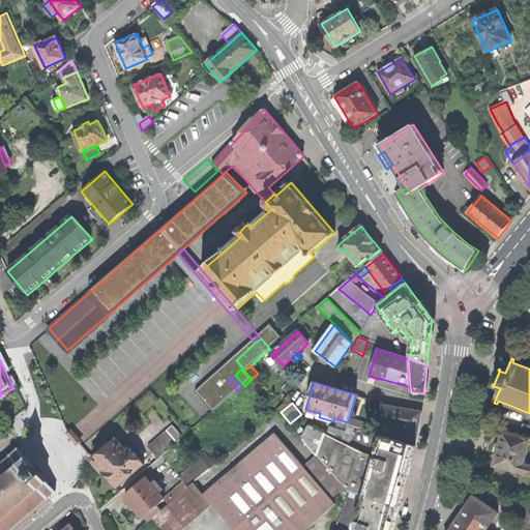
[(400,427),(396,440),(411,444),(416,445),(419,429),(421,412),(383,406),(380,423),(400,427)]
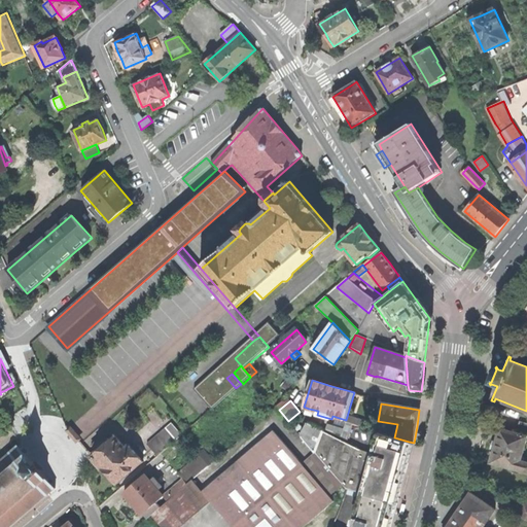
[(526,422),(520,420),(517,429),(526,431),(526,422)]
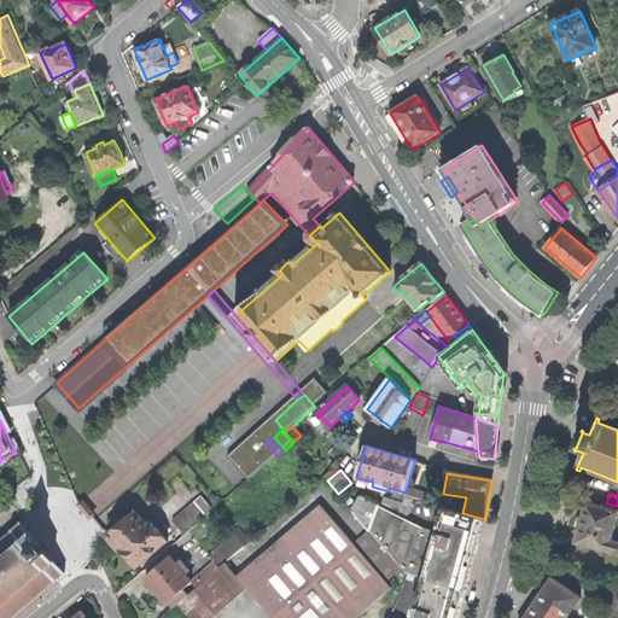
[(402,503),(398,516),(406,519),(413,497),(406,495),(402,503)]
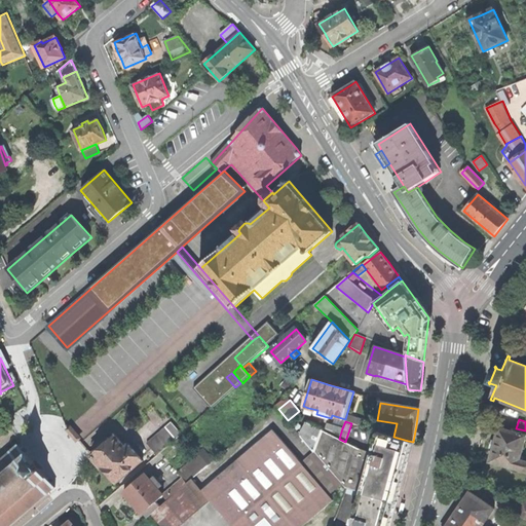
[(157,455),(159,453),(168,445),(182,434),(172,422),(148,444),(157,455)]
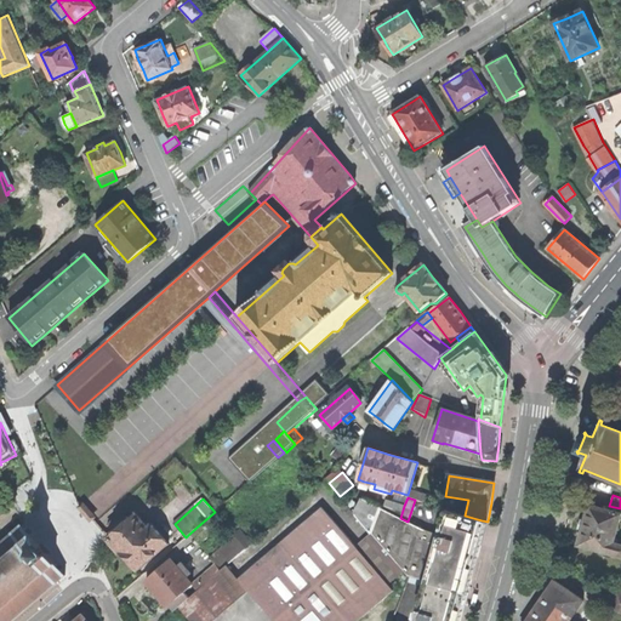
[(387,500),(383,510),(400,518),(404,506),(387,500)]
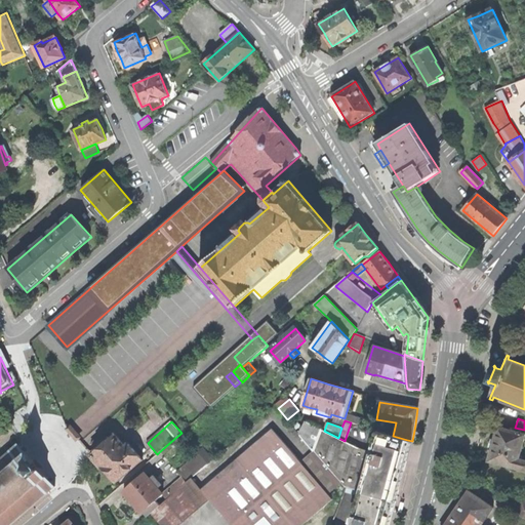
[(304,439),(314,451),(322,430),(312,425),(304,439)]
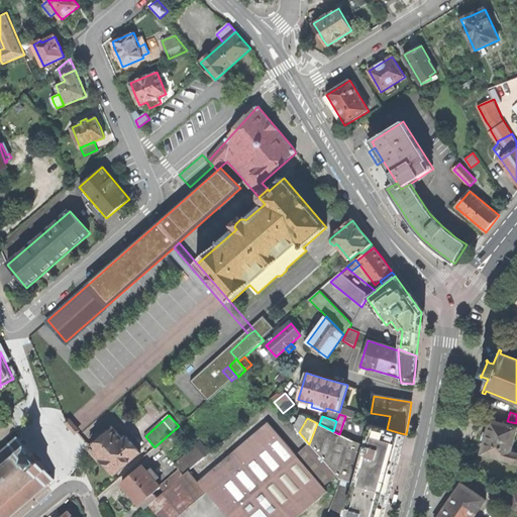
[(482,453),(516,462),(516,453),(511,452),(516,428),(516,427),(491,420),(488,431),(485,431),(484,437),(482,441),(485,442),(482,453)]
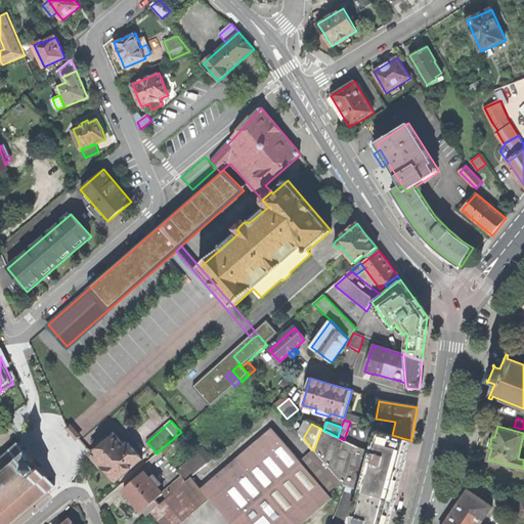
[(210,498),(231,523),(244,513),(244,514),(267,493),(303,464),(301,461),(272,428),(202,488),(210,498)]
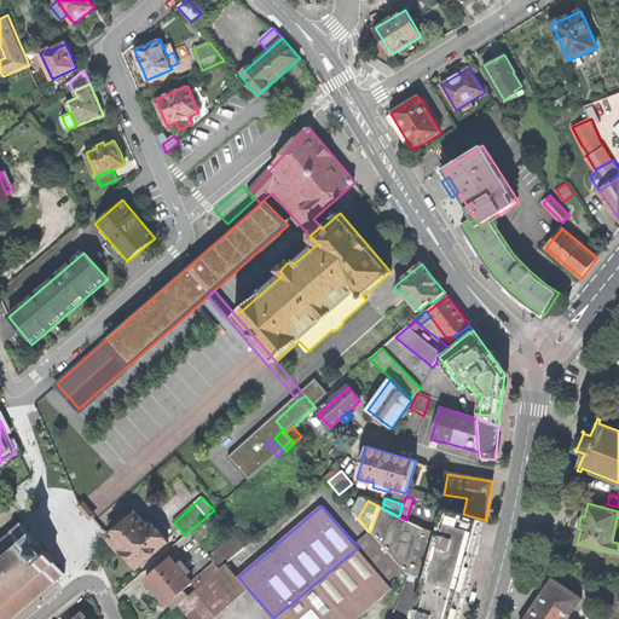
[(408,574),(428,580),(440,533),(423,528),(406,520),(399,516),(382,508),(380,507),(370,532),(403,570),(408,574)]
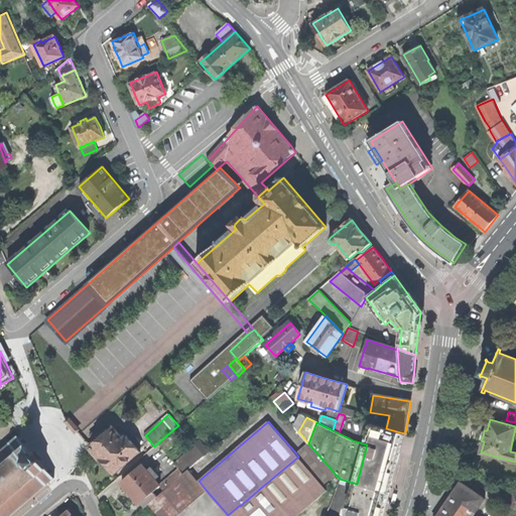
[(178,425),(165,436),(170,441),(184,429),(179,424),(178,425)]
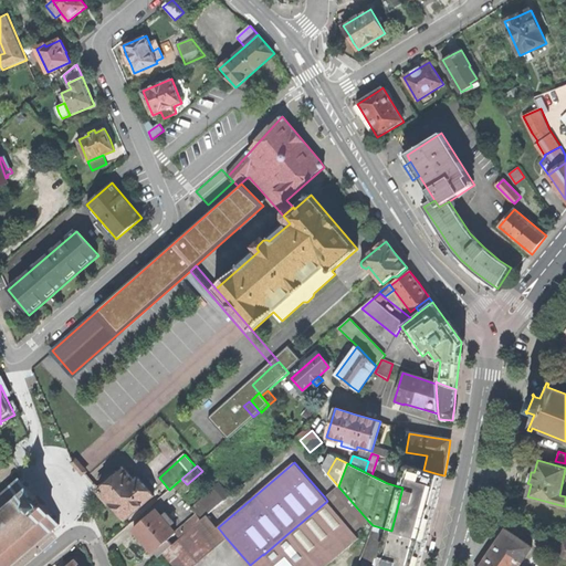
[(402,488),(391,531),(422,540),(430,507),(439,474),(423,470),(408,465),(402,488)]
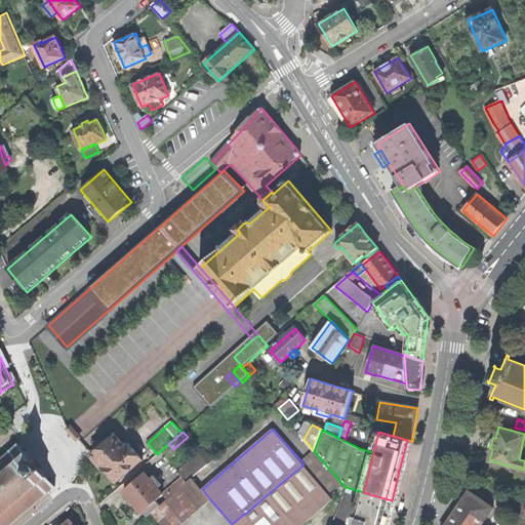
[(104,468),(116,482),(143,459),(128,443),(125,446),(116,435),(110,440),(104,434),(92,444),(98,450),(92,455),(104,468)]
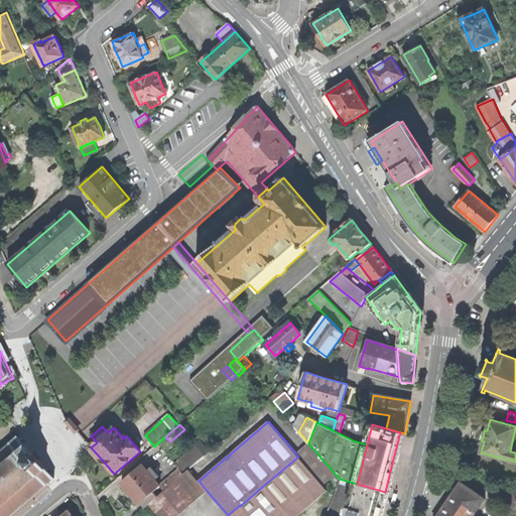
[(0,515),(8,515),(53,478),(40,462),(41,462),(31,450),(18,435),(9,443),(0,452),(0,515)]
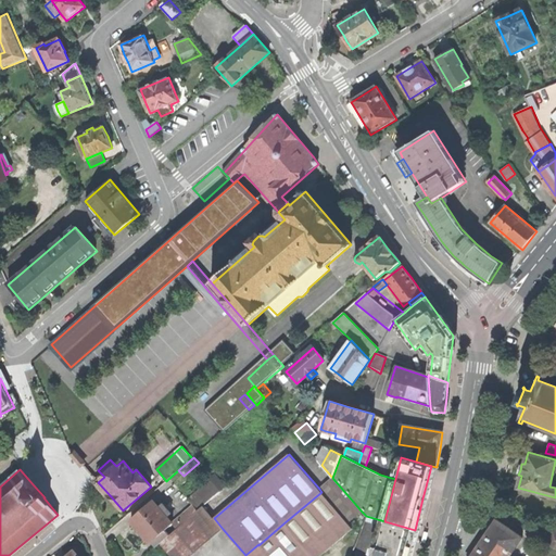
[(189,500),(193,505),(198,510),(203,506),(232,481),(223,469),(188,498),(189,500)]
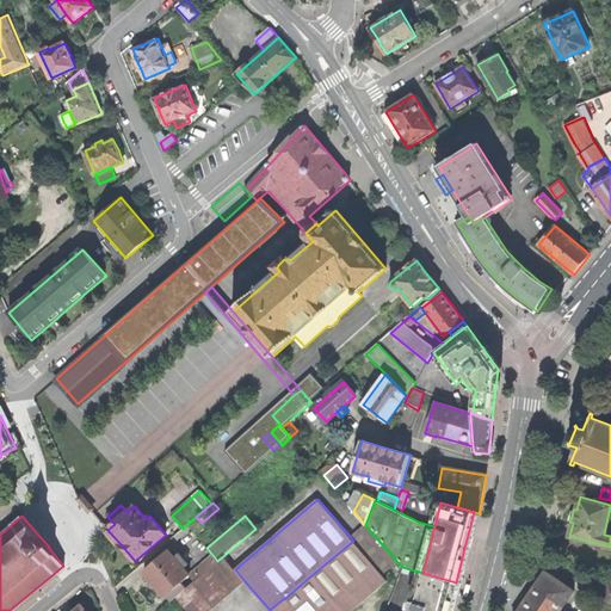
[(185,526),(191,532),(202,523),(196,517),(185,526)]
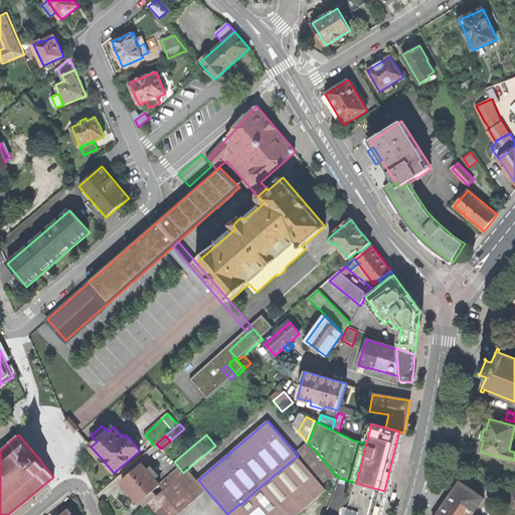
[(322,484),(335,474),(308,443),(296,453),(298,456),(263,485),(288,514),(297,514),(306,508),(316,499),(327,490),(322,484)]
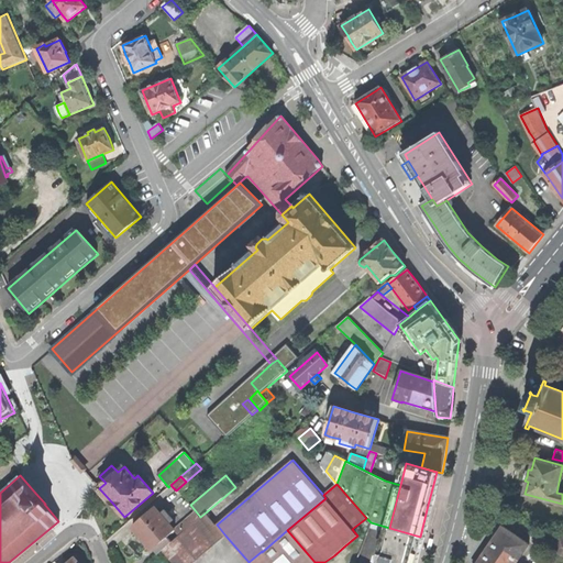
[(186,510),(190,517),(196,511),(191,506),(186,510)]
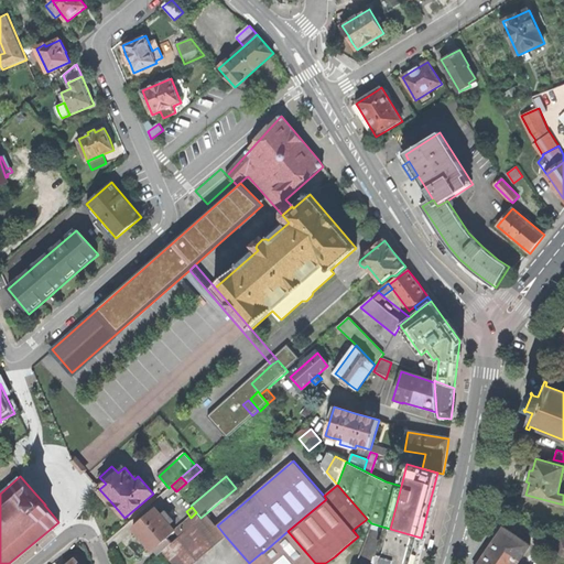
[(153,551),(154,550),(167,538),(175,531),(170,524),(174,521),(165,511),(161,514),(155,508),(133,528),(142,539),(153,551)]
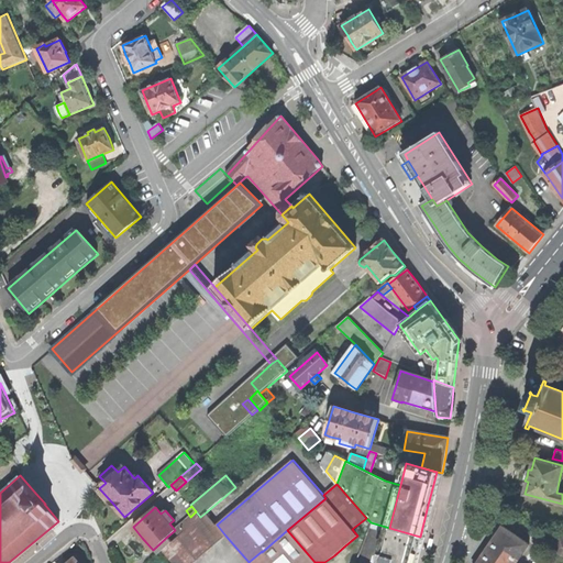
[(190,517),(185,521),(189,527),(192,525),(194,523),(200,517),(196,511),(190,517)]
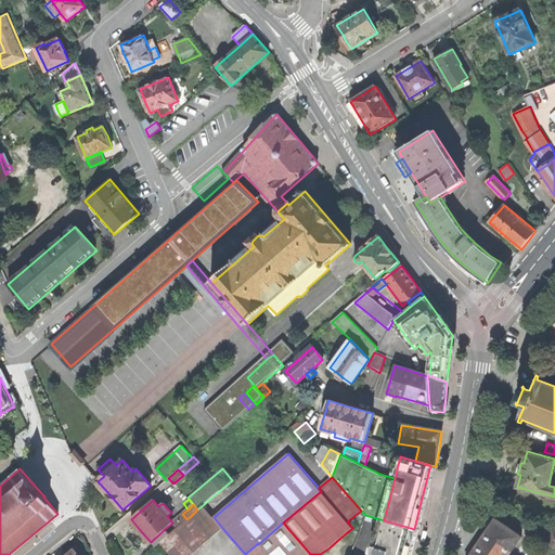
[(191,516),(210,538),(222,528),(214,517),(203,505),(197,510),(191,516)]
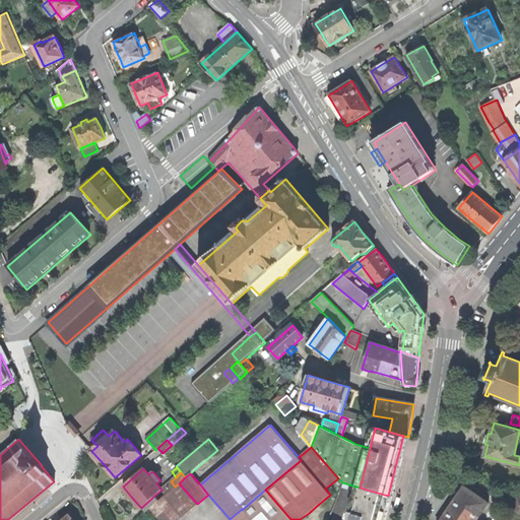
[(171,481),(161,490),(166,495),(175,486),(171,481)]
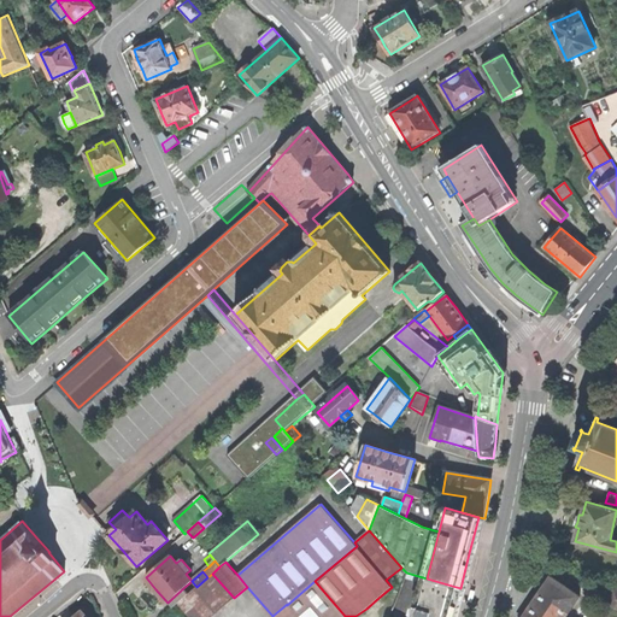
[(178,603),(189,616),(212,616),(233,600),(211,575),(207,577),(197,587),(188,594),(178,603)]
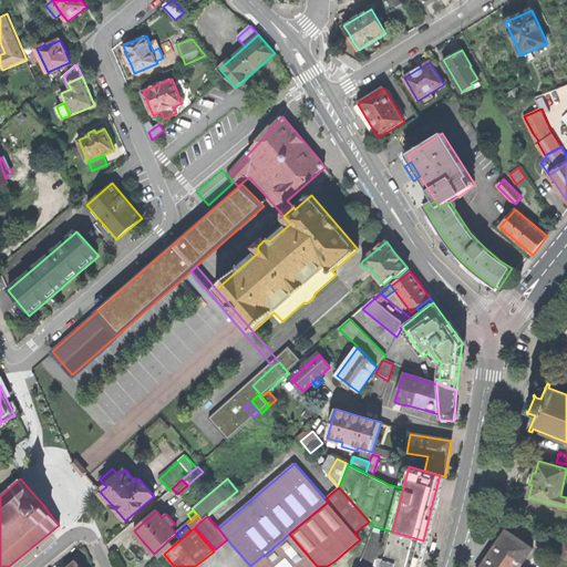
[(519,566),(534,548),(506,529),(491,554),(481,566),(519,566)]
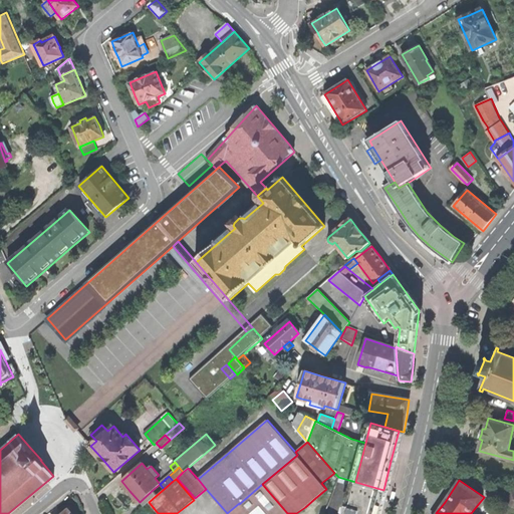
[(345,513),(376,513),(377,512),(383,490),(355,482),(348,506),(345,506),(343,511),(346,513),(345,513)]
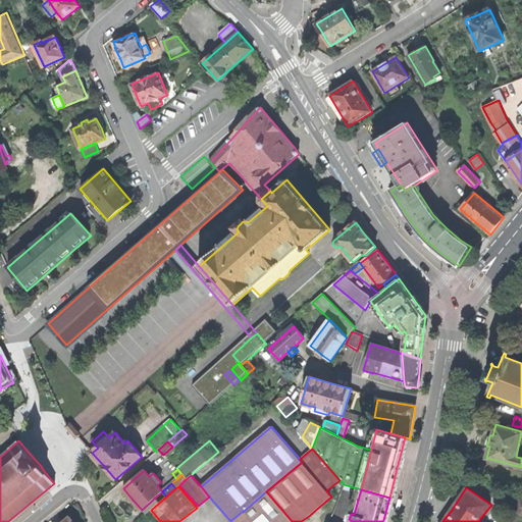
[(162,491),(155,498),(159,503),(166,497),(162,491)]
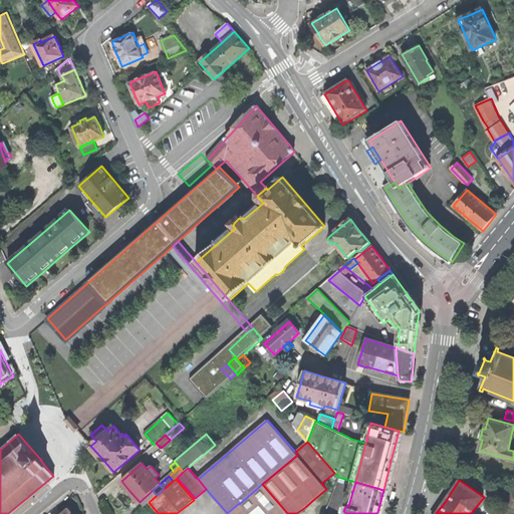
[(227,513),(287,513),(262,484),(239,504),(239,503),(227,513)]
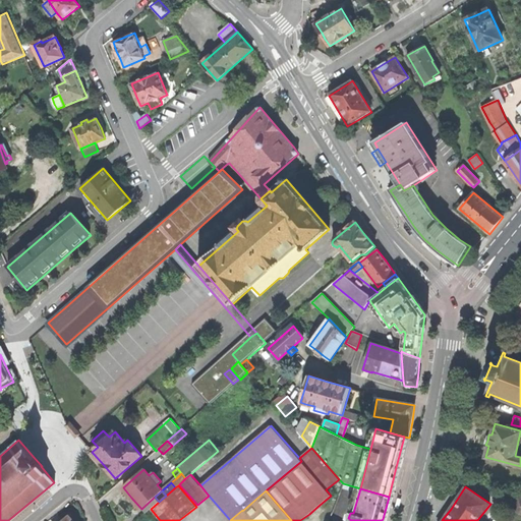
[(520,513),(520,497),(518,496),(511,510),(520,513)]
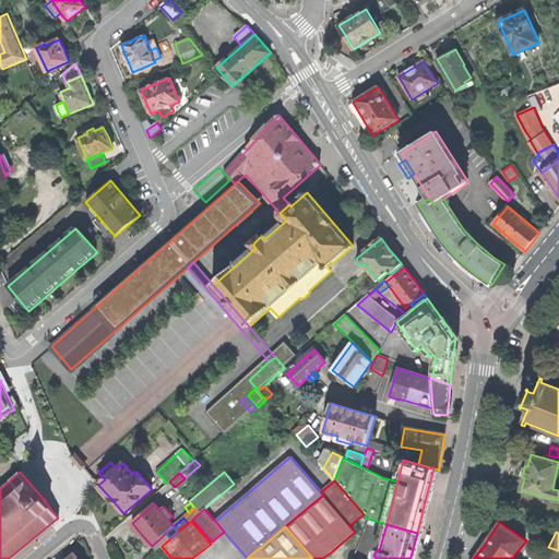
[(157,550),(162,546),(170,538),(166,533),(153,545),(157,550)]
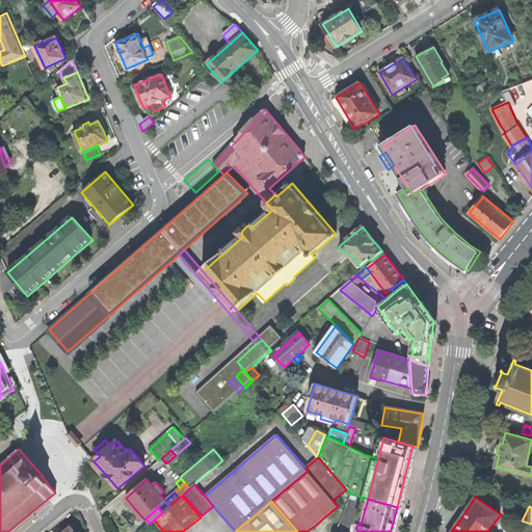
[(326,515),(316,525),(321,530),(331,521),(326,515)]
